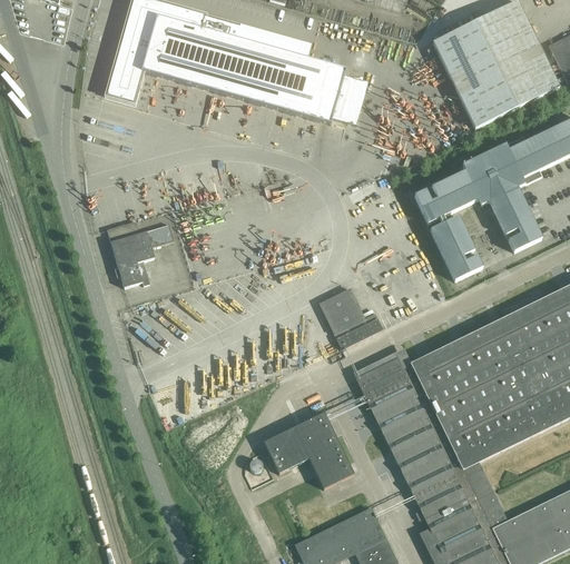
[(136,33),(125,30),(107,92),(134,100),(143,69),(320,119),(331,122),(332,117),(356,124),(359,115),(335,108),(342,81),(365,88),(367,80),(344,73),(346,68),(334,65),(335,65),(306,57),(236,37),(239,23),(158,0),(145,0),(136,33)]
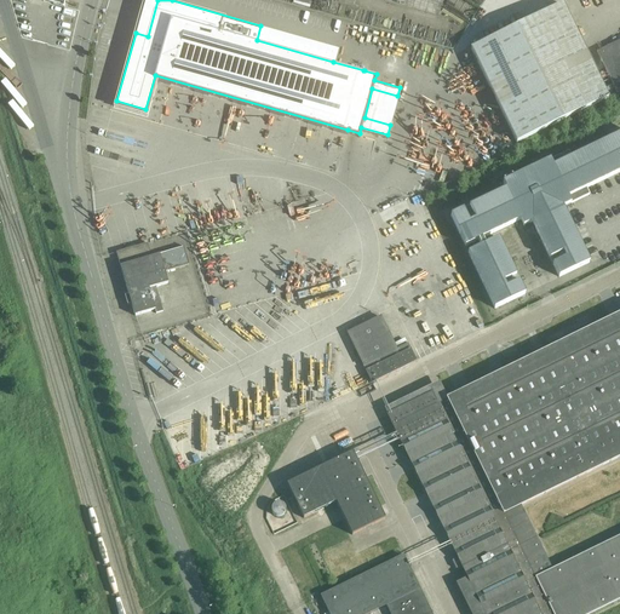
[(471,44),(493,90),(558,57),(585,45),(562,0),(560,0),(471,44)]
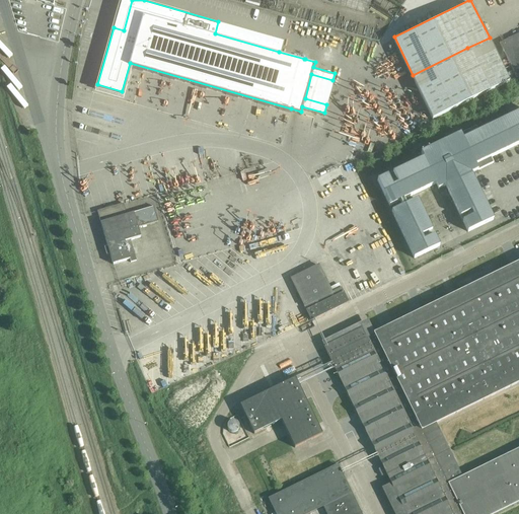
[(518,28),(499,39),(516,73),(518,71),(518,28)]
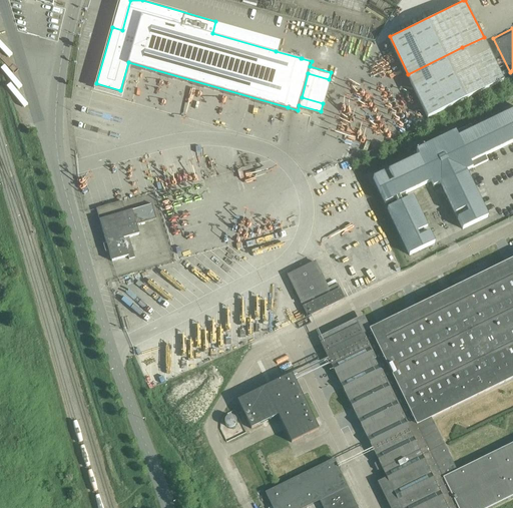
[(462,47),(408,74),(427,113),(503,76),(484,37),(462,47)]
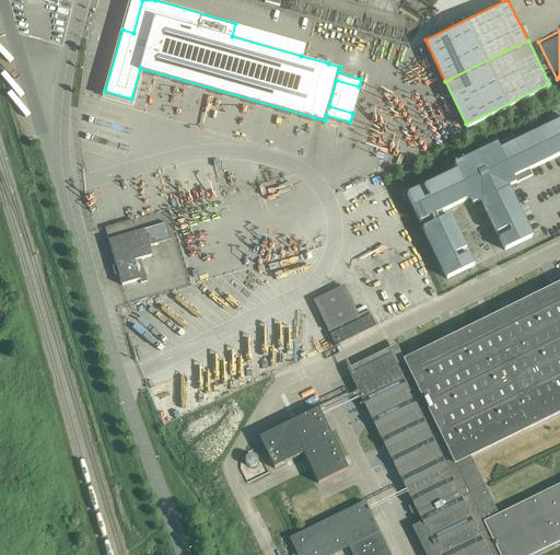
[(419,185),(407,191),(420,218),(432,212),(435,219),(423,224),(446,274),(474,261),(468,250),(457,255),(455,250),(466,244),(451,211),(439,217),(435,210),(470,194),(473,199),(481,195),(505,245),(533,232),(509,183),(533,171),(529,165),(559,149),(559,142),(558,138),(559,136),(559,116),(500,145),(498,139),(454,160),(457,165),(423,182),(429,194),(424,196),(419,185)]
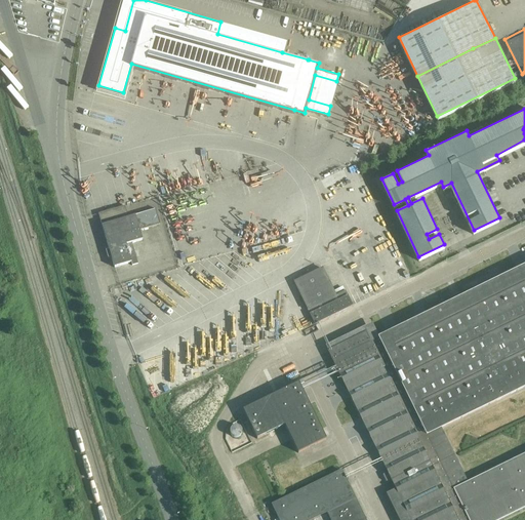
[(155,206),(135,211),(128,213),(125,202),(98,209),(109,246),(112,245),(114,252),(111,253),(114,264),(131,258),(132,262),(163,252),(159,237),(133,244),(131,239),(143,236),(139,227),(160,221),(156,205),(155,205),(155,206)]
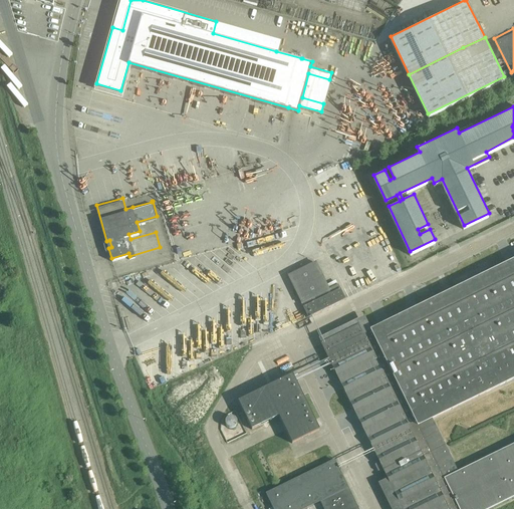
[(513,508),(513,256),(362,331),(357,322),(322,340),(340,377),(379,458),(374,461),(377,468),(382,465),(388,475),(378,480),(392,508),(513,508)]
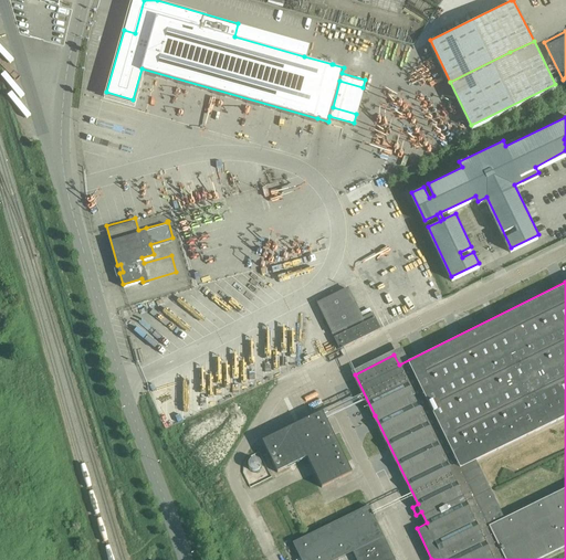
[(317,299),(339,345),(379,325),(371,309),(362,315),(347,285),(317,299)]
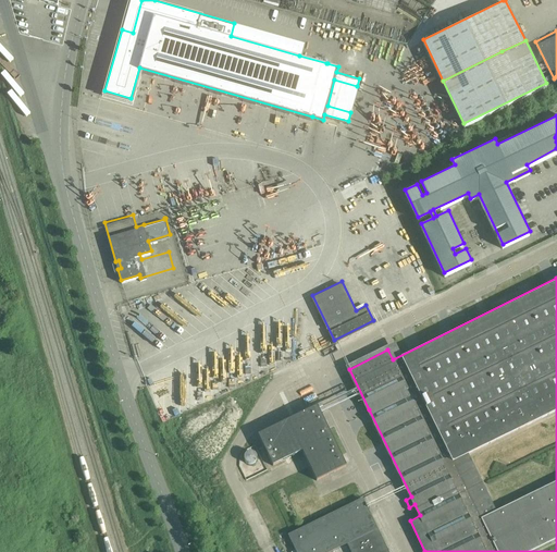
[(425,287),(428,293),(440,289),(436,282),(425,287)]
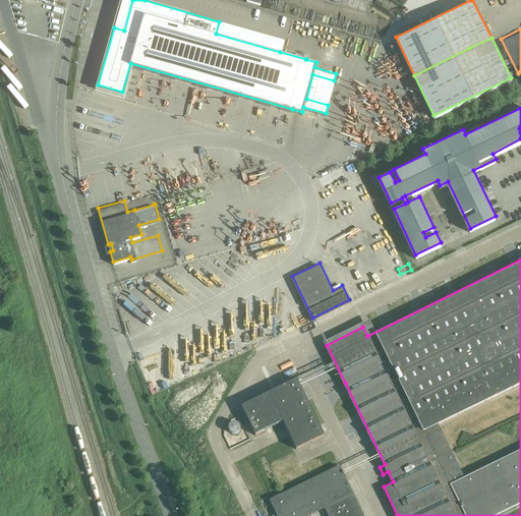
[(322,370),(334,368),(332,361),(321,363),(322,370)]
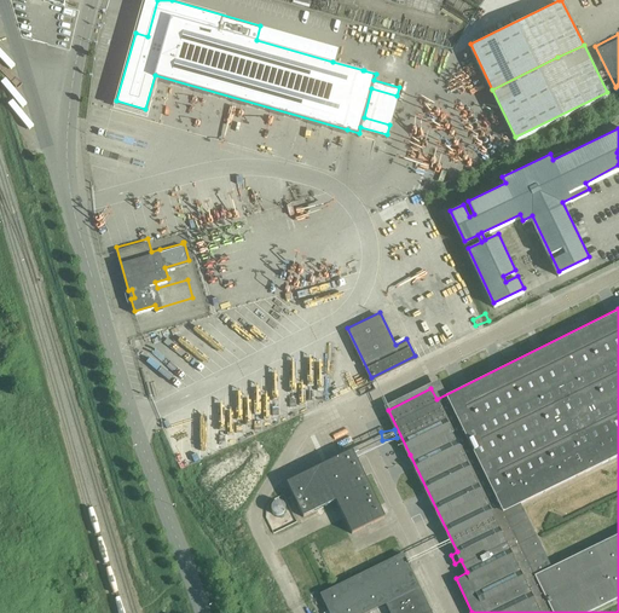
[(352,530),(385,514),(352,447),(287,479),(304,513),(336,497),(352,530)]
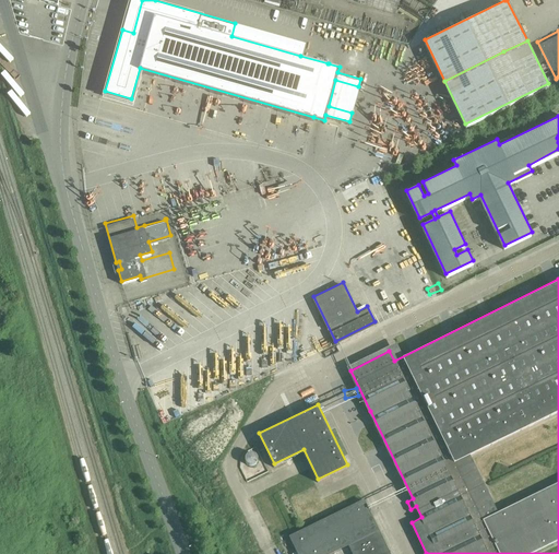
[(381,447),(372,448),(372,464),(387,463),(385,457),(382,458),(381,447)]
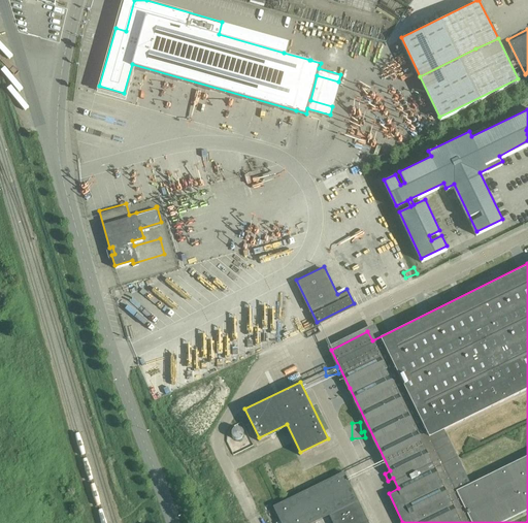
[(236,423),(233,431),(241,434),(244,425),(236,423)]
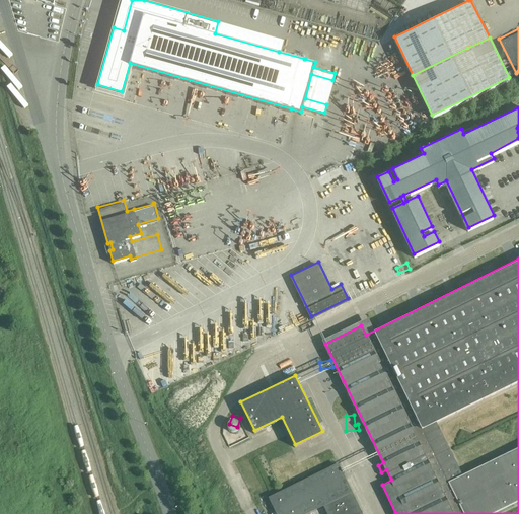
[(363,513),(338,461),(269,495),(275,507),(276,508),(271,510),(273,513),(298,513),(312,507),(314,513),(363,513)]
